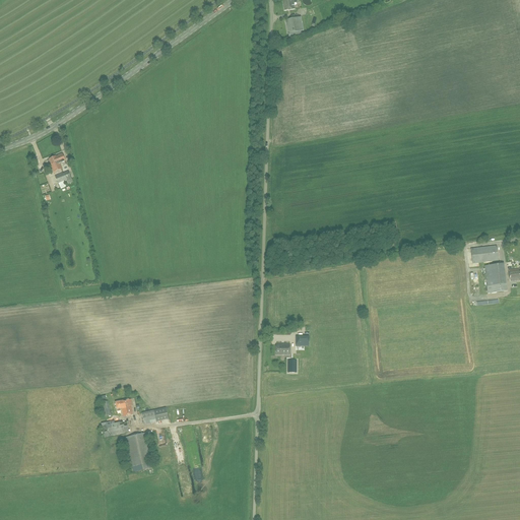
[(282,0),(284,11),(295,9),(293,0),(282,0)]
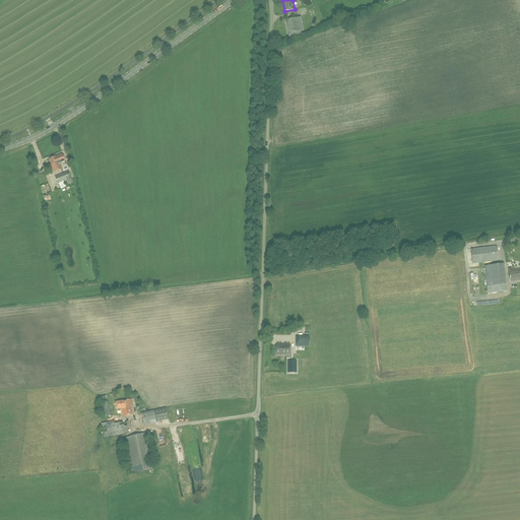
[(291,18),(285,20),(288,35),(294,33),(291,18)]
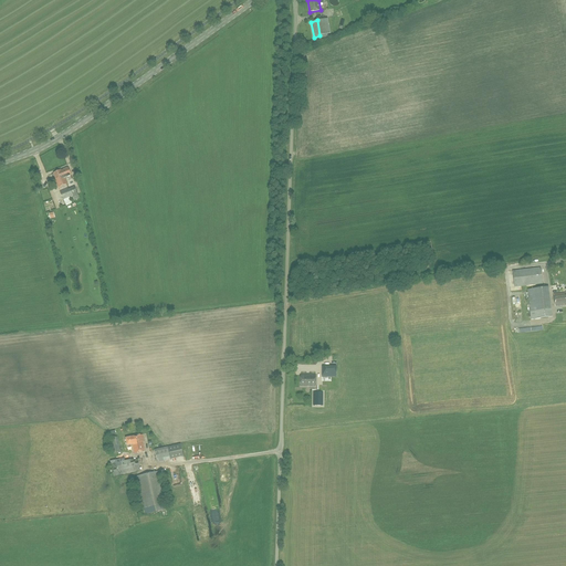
[(71,176),(67,168),(61,170),(53,174),(55,179),(54,179),(59,188),(67,184),(65,178),(71,176)]
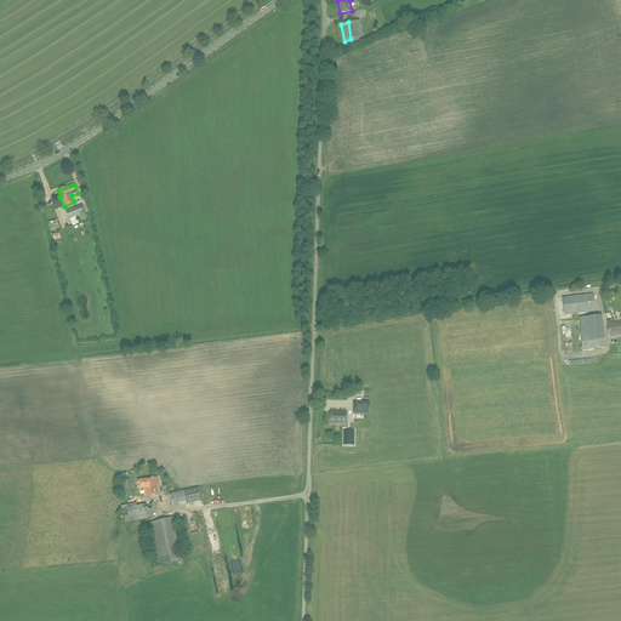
[(77,208),(67,211),(69,220),(69,218),(77,216),(78,220),(80,218),(81,220),(87,217),(81,205),(77,208)]
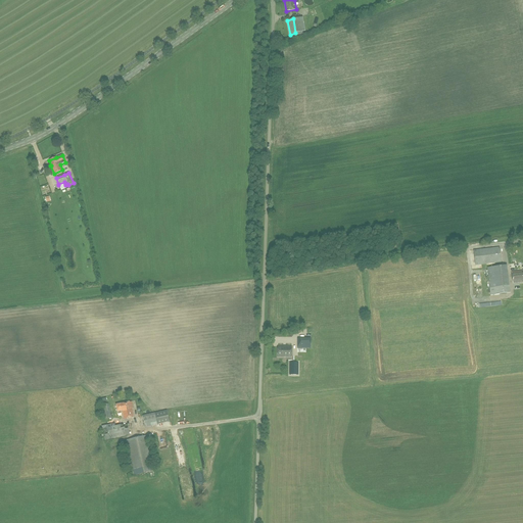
[(475,266),(501,263),(500,247),(474,250),(475,266)]
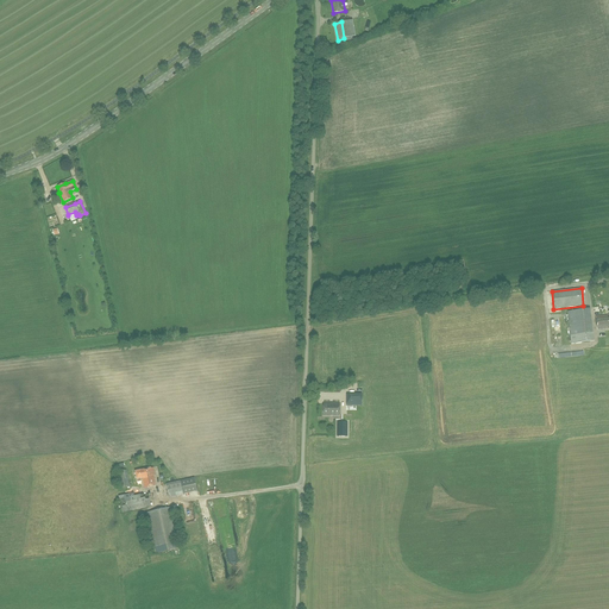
[(571,344),(590,341),(586,309),(567,312),(571,344)]
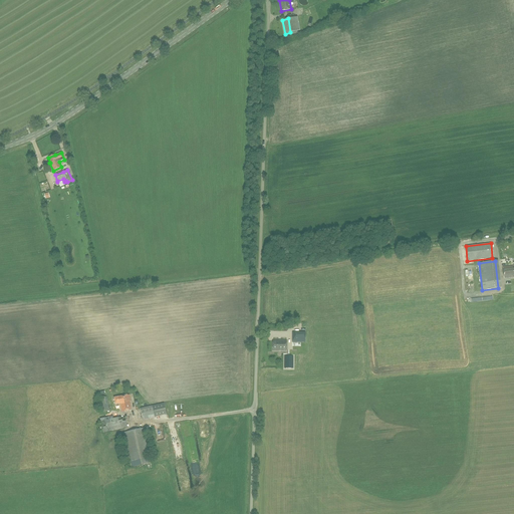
[(504,278),(513,277),(513,265),(503,267),(504,278)]
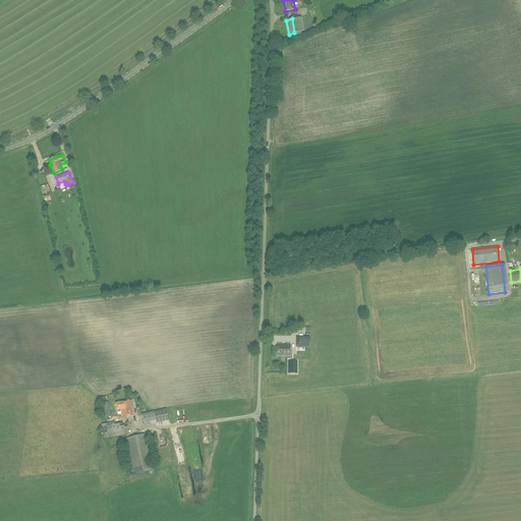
[(309,347),(309,337),(296,337),(296,345),(295,345),(295,347),(309,347)]
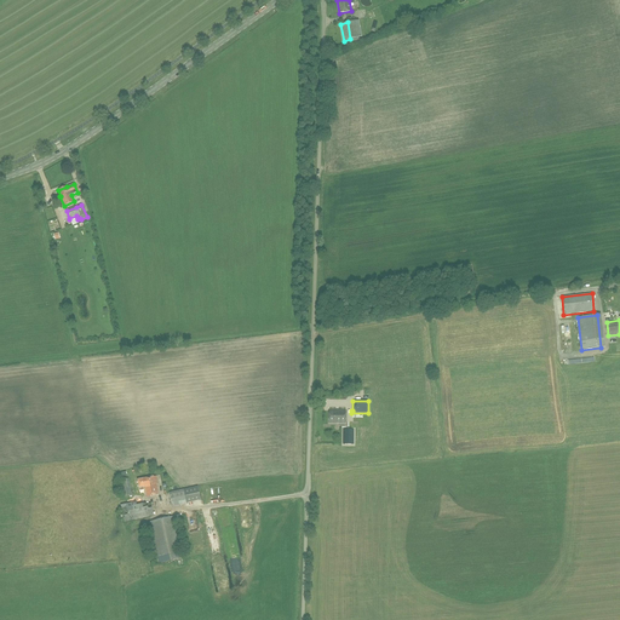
[(345,424),(346,411),(329,411),(328,424),(345,424)]
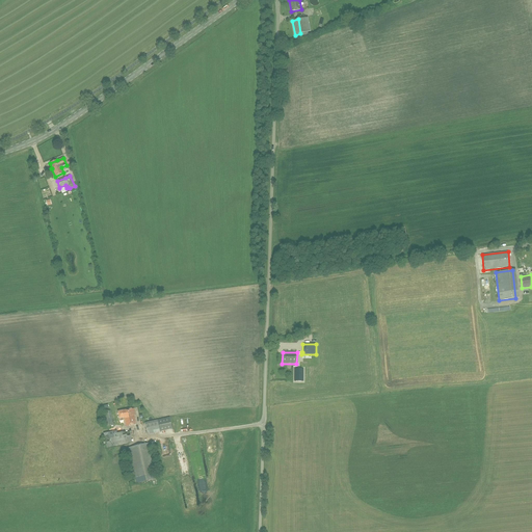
[(303,381),(303,369),(295,369),(294,381),(303,381)]
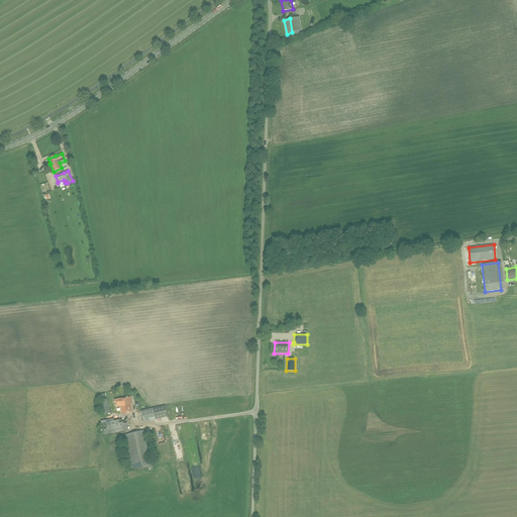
[(132,412),(130,405),(131,404),(130,397),(115,400),(116,407),(116,410),(120,409),(119,406),(121,406),(122,414),(132,412)]
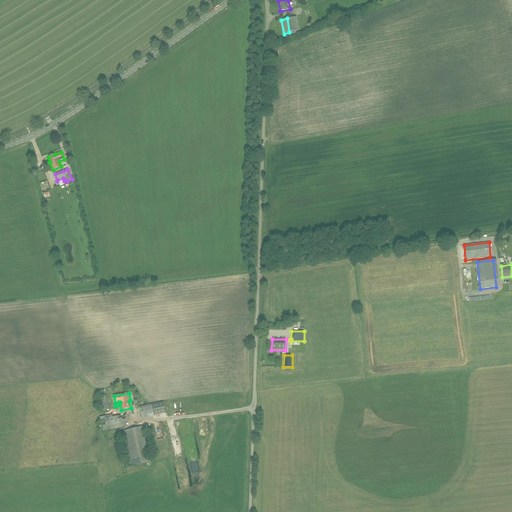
[(101,410),(109,409),(106,395),(99,397),(101,410)]
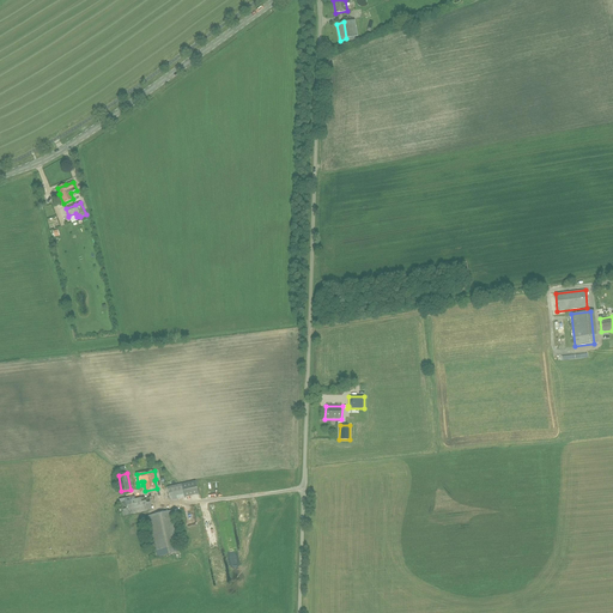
[(170,501),(199,493),(195,480),(167,487),(170,501)]
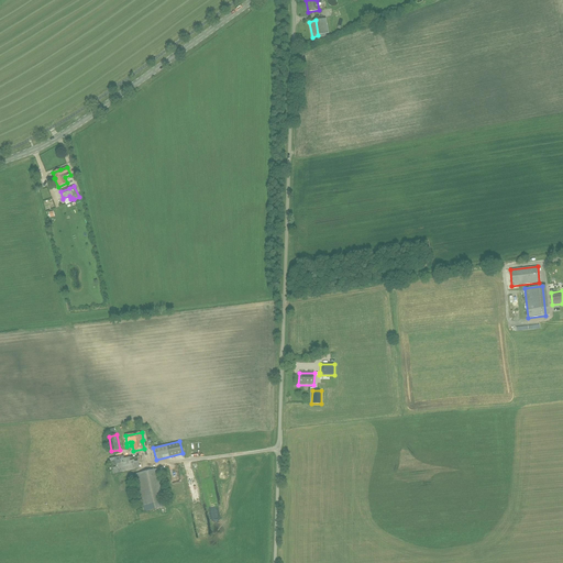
[(124,460),(123,456),(109,460),(112,470),(113,474),(140,468),(136,456),(124,460)]
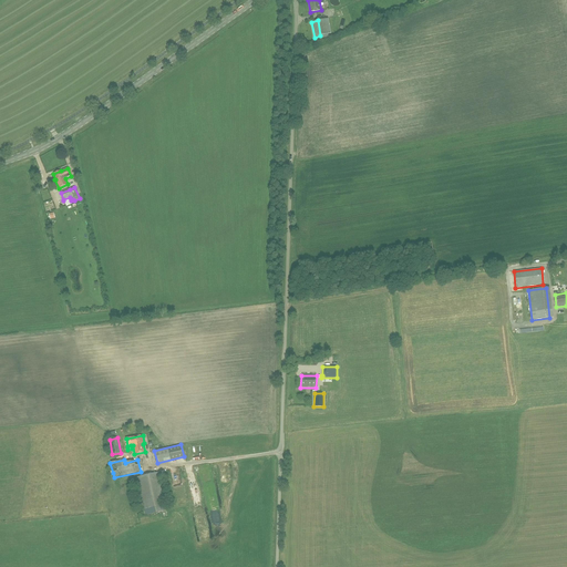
[(145,515),(167,511),(158,473),(137,477),(145,515)]
